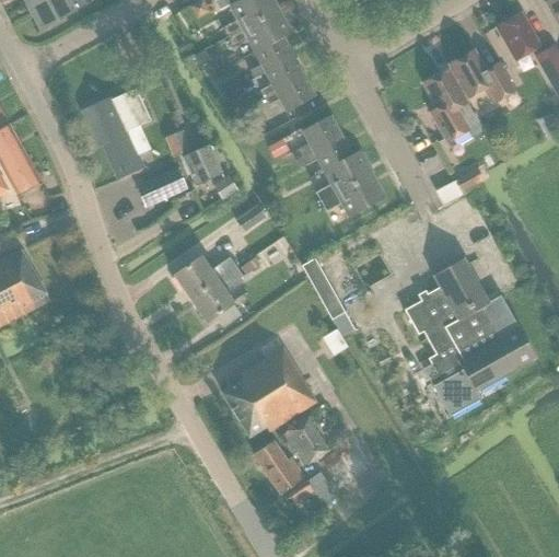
[(28,0),(25,2),(39,30),(77,10),(76,9),(91,1),(91,0),(71,0),(28,0)]
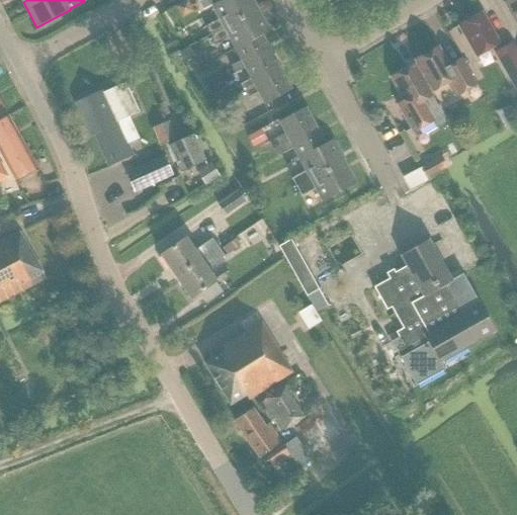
[(209,31),(256,6),(253,0),(220,0),(213,3),(220,15),(204,23),(209,31)]
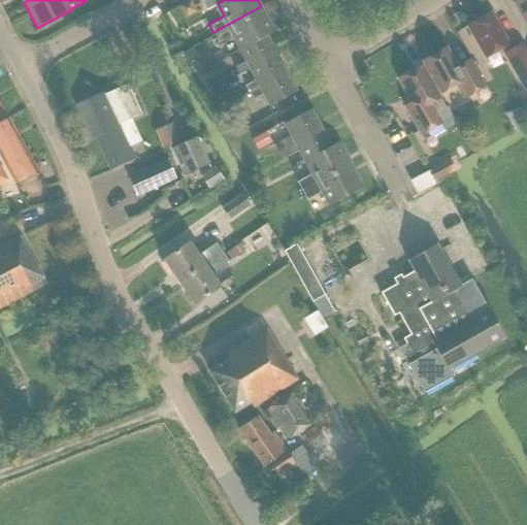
[(519,0),(516,2),(526,22),(526,0),(519,0)]
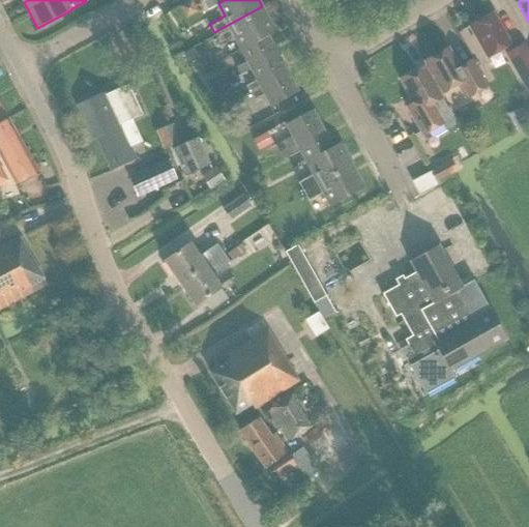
[(242,49),(268,34),(275,30),(262,6),(214,32),(219,42),(235,34),(242,49)]
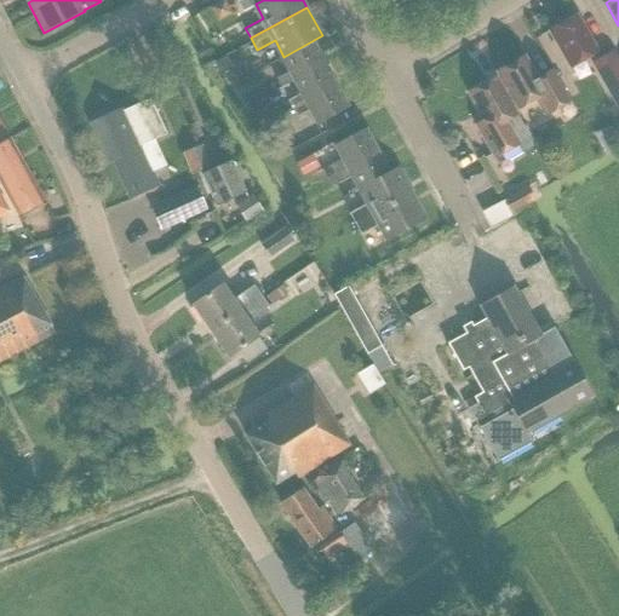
[(573,67),(600,52),(579,13),(550,29),(573,67)]
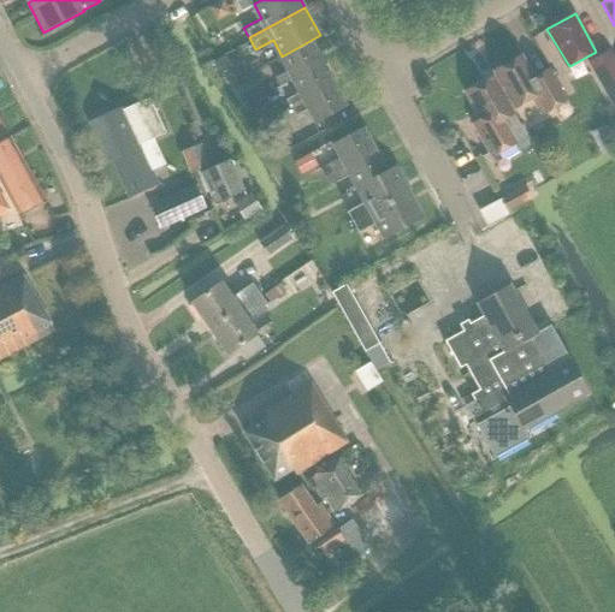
[(293,77),(323,61),(312,40),(282,57),(288,67),(276,75),(281,83),(293,77)]
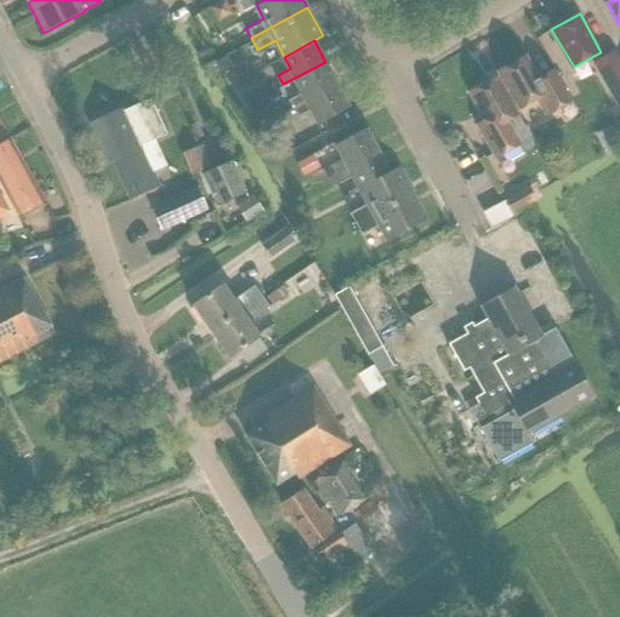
[(619,53),(615,47),(592,61),(619,107),(619,53)]
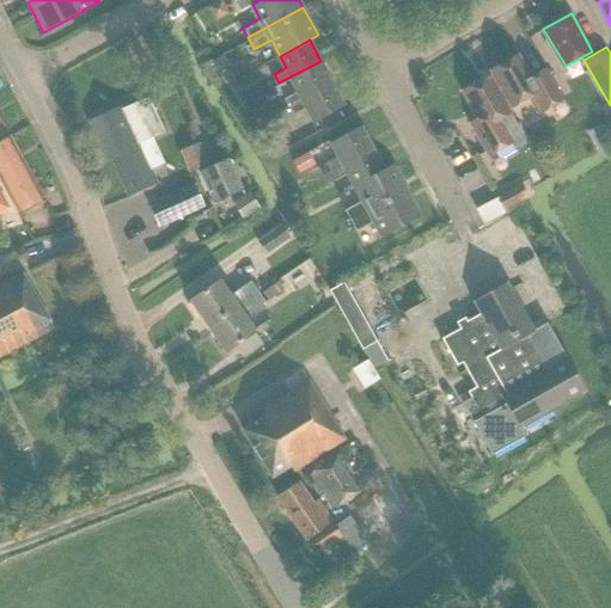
[(222,53),(212,59),(218,72),(230,66),(222,53)]
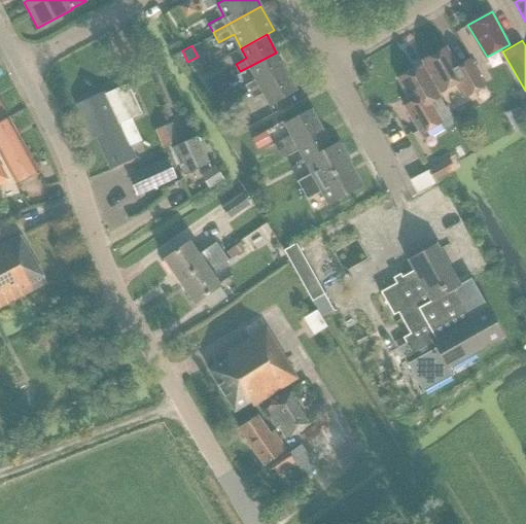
[(472,92),(446,45),(422,59),(441,92),(455,83),(463,97),(472,92)]
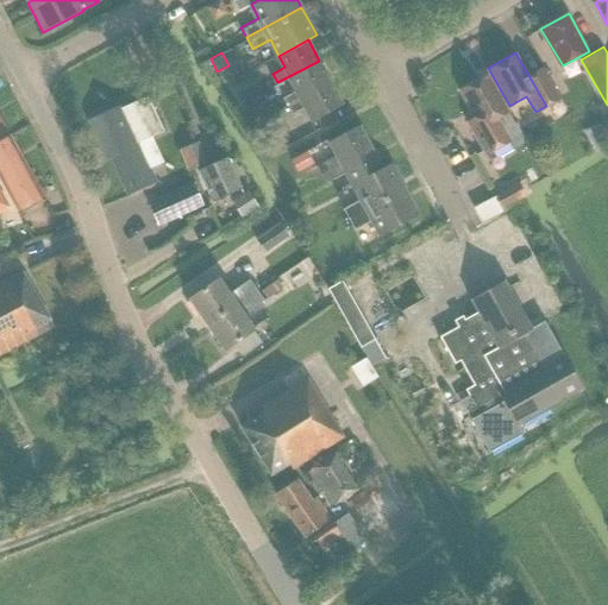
[(289,105),(331,83),(319,61),(289,76),(296,89),(284,95),(289,105)]
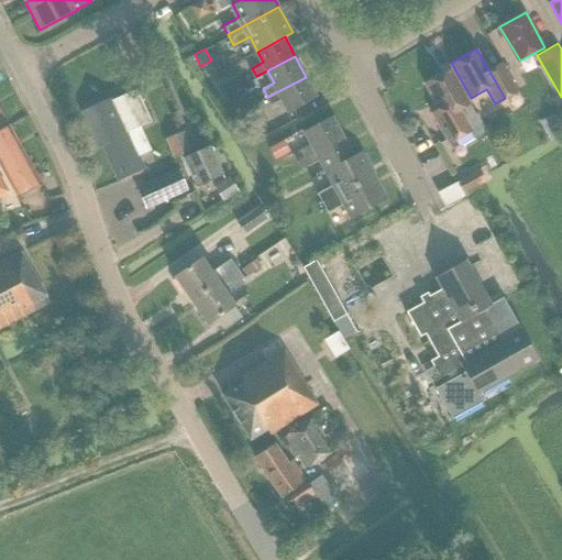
[(450,142),(473,129),(460,108),(471,102),(451,68),(426,83),(440,108),(432,112),(450,142)]
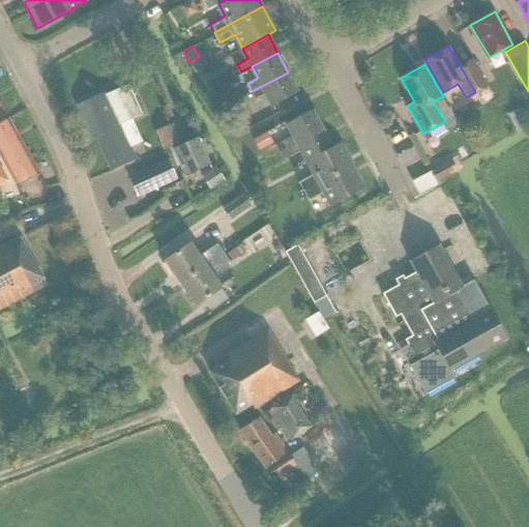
[(288,72),(252,91),(255,97),(266,91),(272,104),(297,90),(288,72)]
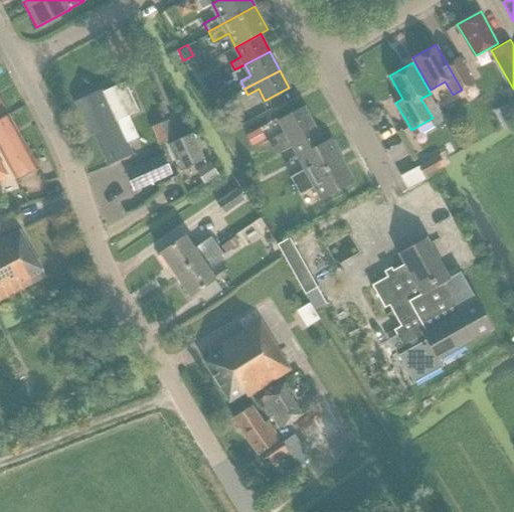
[(102,89),(76,101),(87,124),(91,122),(109,163),(131,153),(117,120),(139,110),(125,80),(103,91),(102,89)]
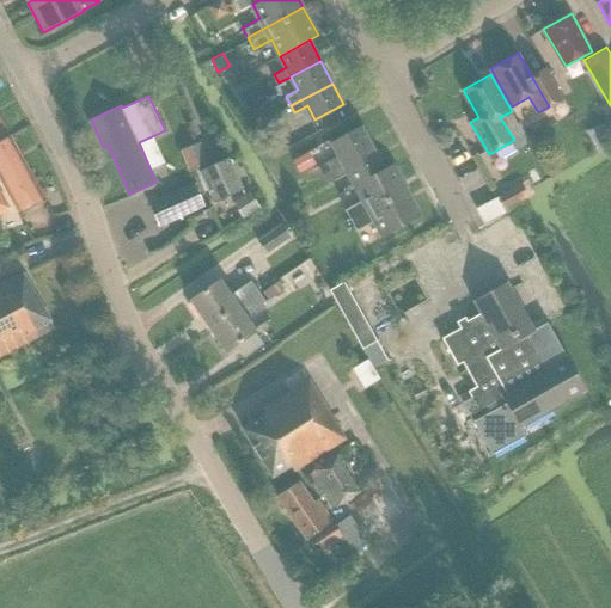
[(252,114),(257,121),(268,115),(263,108),(263,106),(252,112),(252,114)]
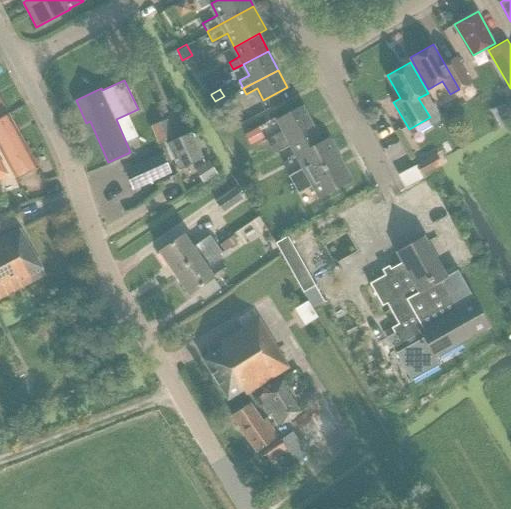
[(0,117),(9,113),(0,98),(0,117)]
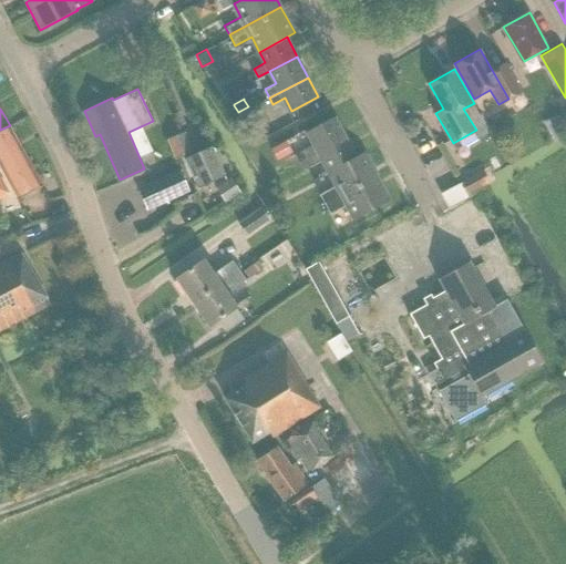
[(307,160),(346,139),(335,116),(307,131),(314,143),(301,150),(307,160)]
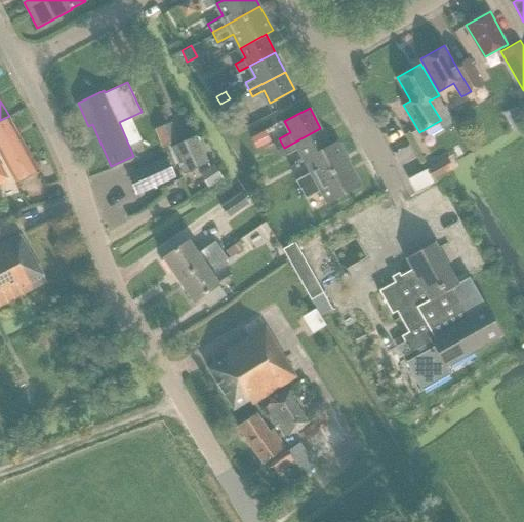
[(9,116),(0,120),(0,154),(16,183),(39,170),(9,116)]
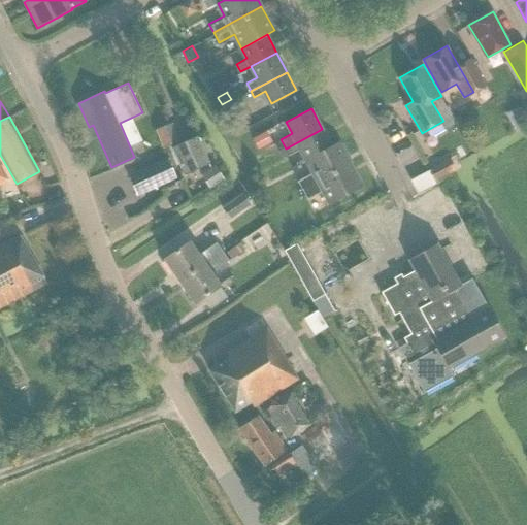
[(172,122),(155,128),(163,146),(179,139),(172,122)]
